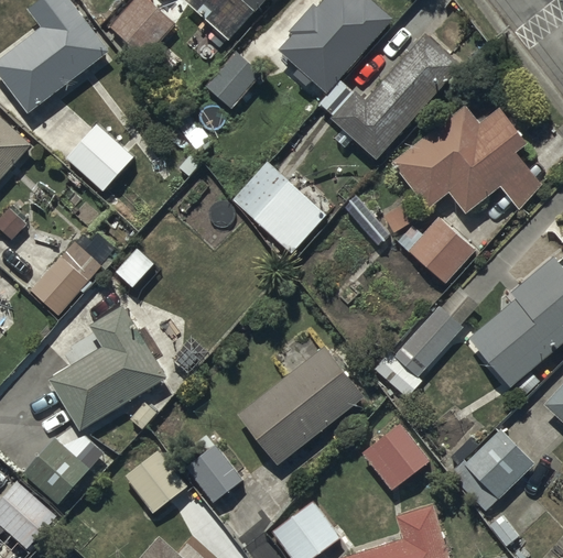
[(108,54),(67,0),(44,0),(29,12),(42,28),(0,59),(0,77),(29,115),(108,54)]
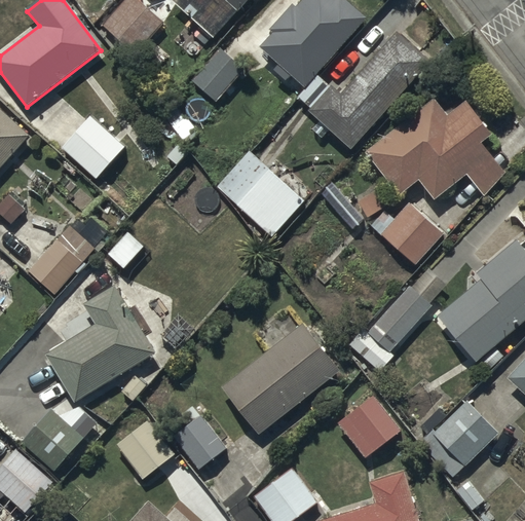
[(136,52),(151,36),(163,22),(139,0),(124,0),(104,24),(136,52)]
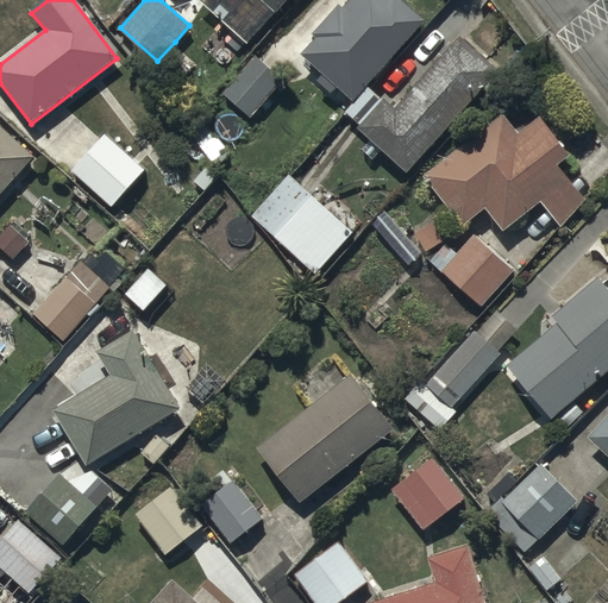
[(259,0),(275,13),(287,0),(259,0)]
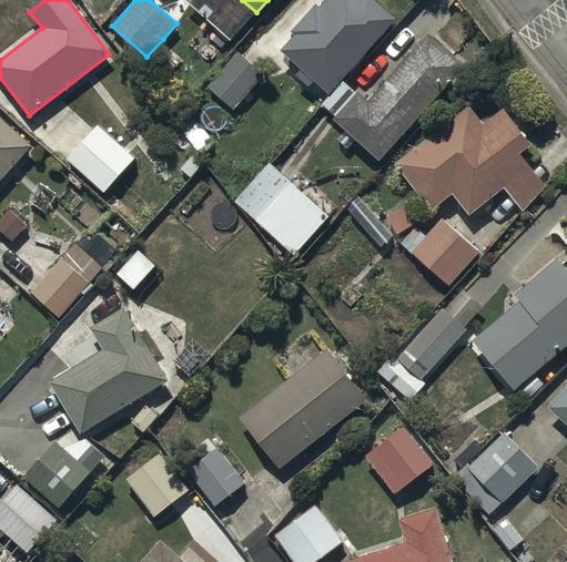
[(313,0),(290,27),(294,30),(282,44),(300,59),(293,68),(311,83),(316,75),(330,89),(396,10),(383,0),(313,0)]
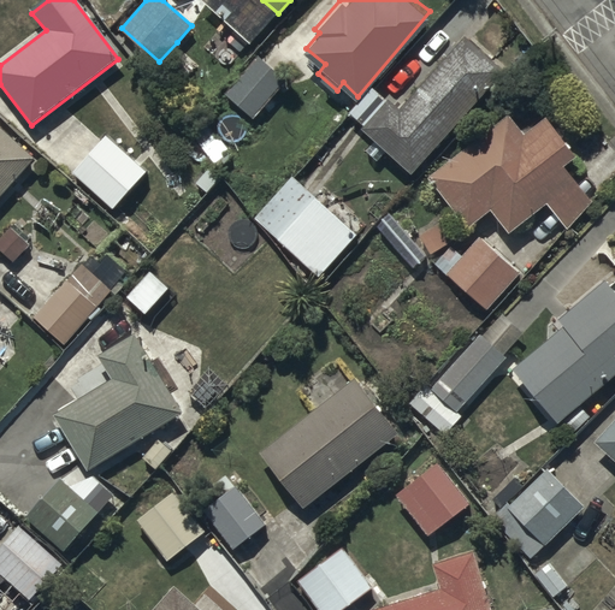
[(409,176),(500,72),(461,40),(397,112),(371,88),(356,105),(348,114),(362,128),(359,132),(409,176)]
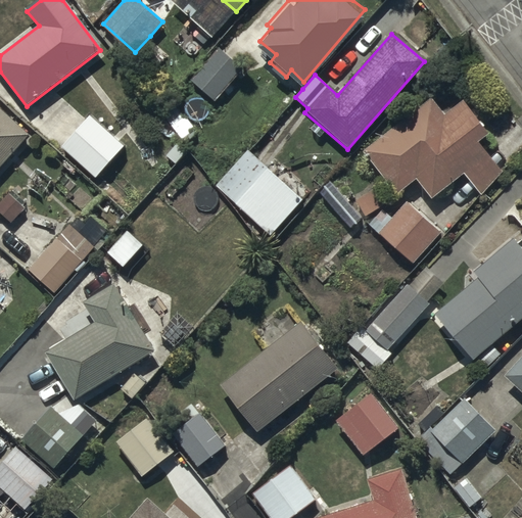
[(152,36),(137,52),(155,69),(171,53),(152,36)]
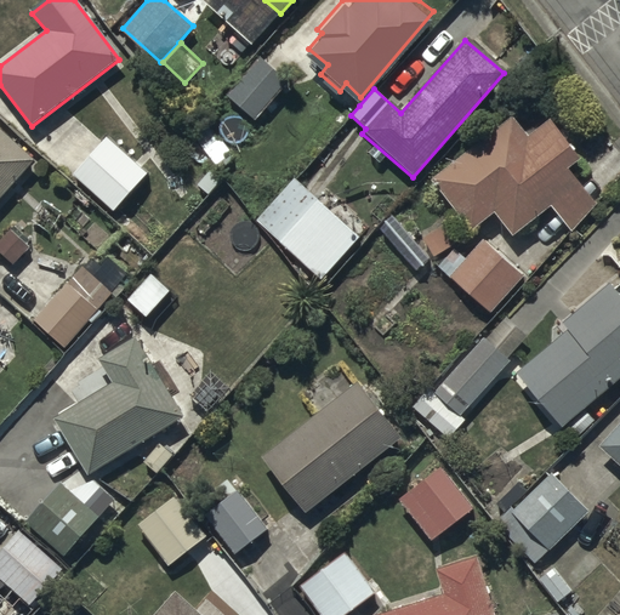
[(286,80),(259,55),(223,95),(252,120),(286,80)]
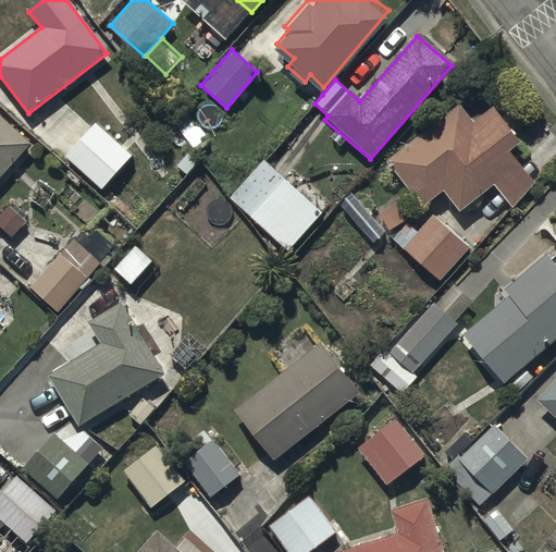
[(458,107),(387,161),(422,209),(441,193),(459,213),(492,184),(511,206),(531,182),(509,154),(520,146),(492,109),(471,124),(458,107)]
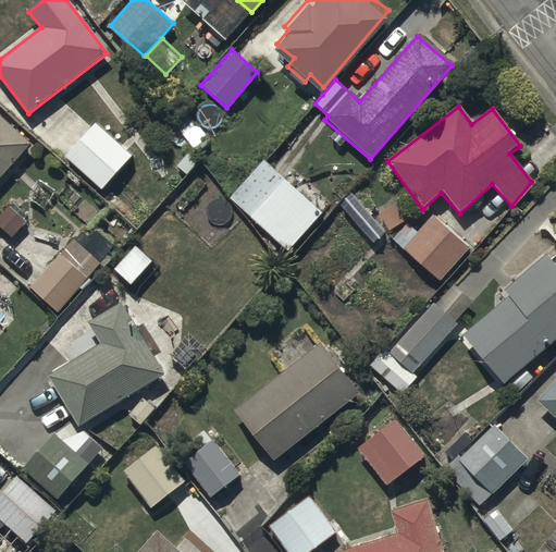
[(0,176),(31,144),(0,114),(0,176)]
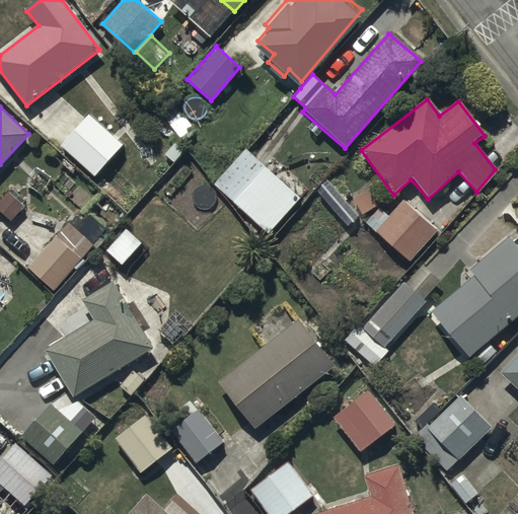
[(88,108),(62,139),(95,169),(124,139),(88,108)]
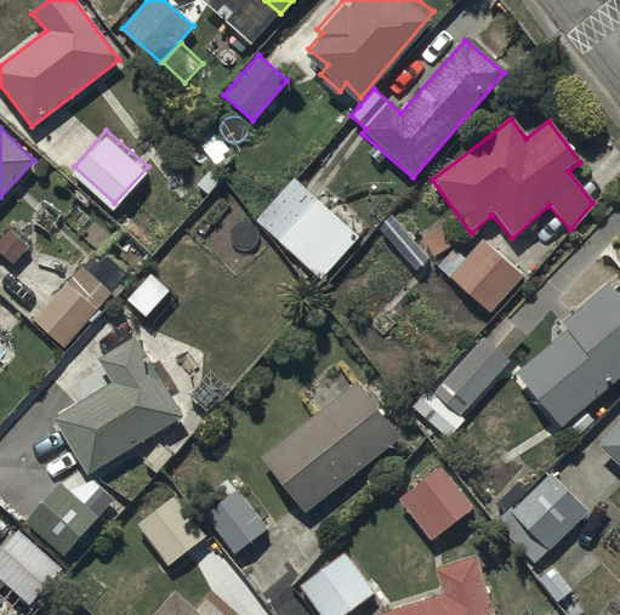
[(357,239),(293,178),(255,220),(319,279),(357,239)]
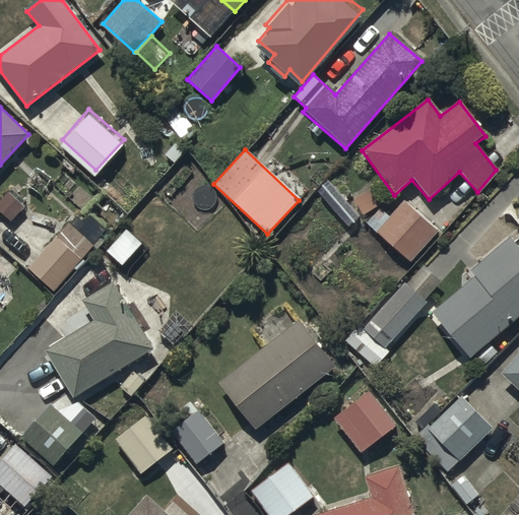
[(329,180),(317,191),(347,226),(360,214),(329,180)]
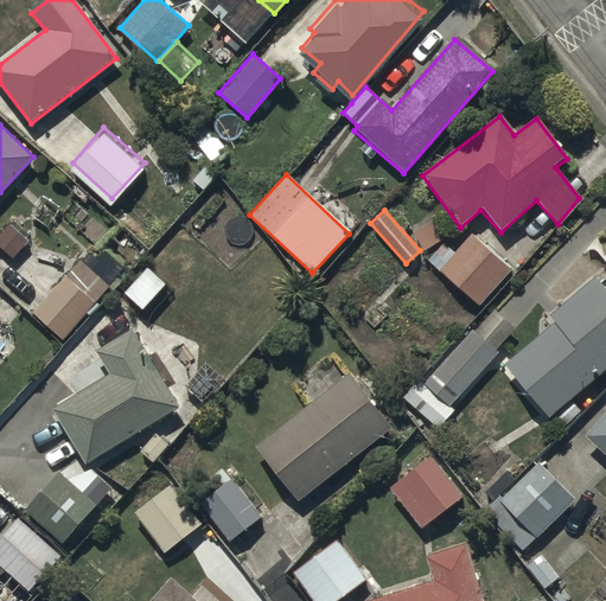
[(438,217),(413,232),(423,250),(448,236),(438,217)]
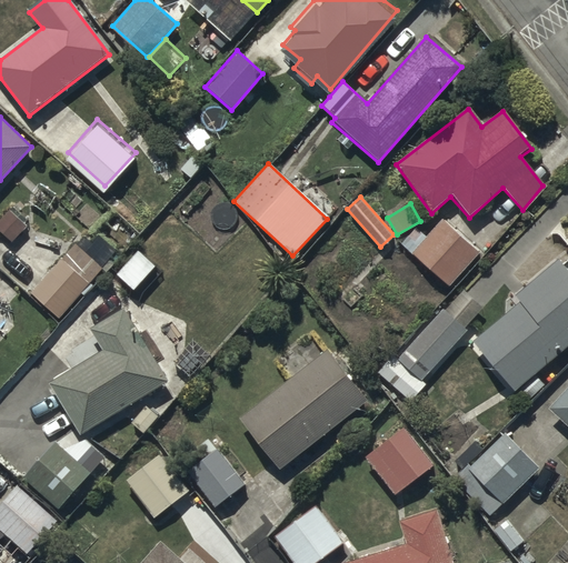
[(416,227),(400,244),(448,285),(477,252),(440,220),(426,237),(416,227)]
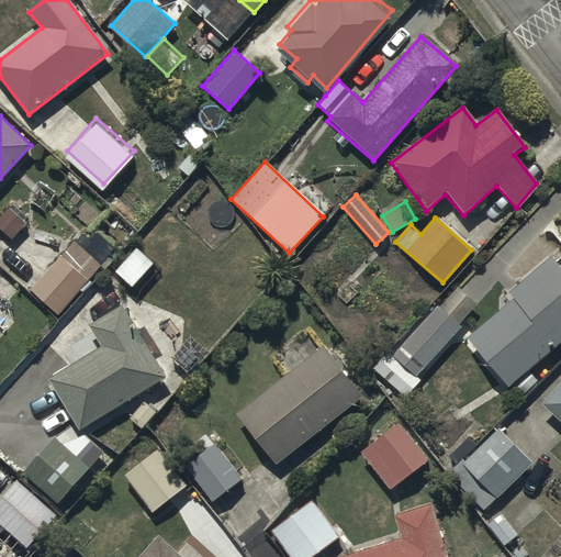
[(74,241),(32,288),(58,313),(80,289),(83,292),(92,282),(89,279),(101,266),(105,269),(114,259),(108,255),(114,247),(101,235),(86,252),(74,241)]
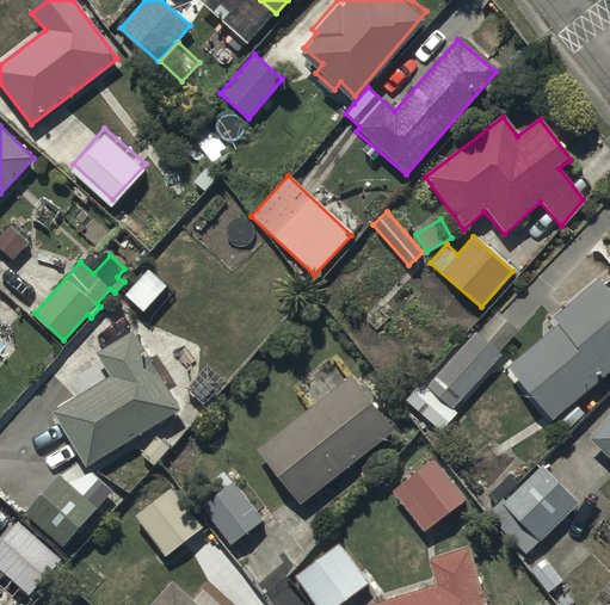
[(609,291),(596,275),(547,314),(556,326),(506,366),(550,421),(559,414),(568,426),(585,413),(574,399),(609,369),(609,291)]
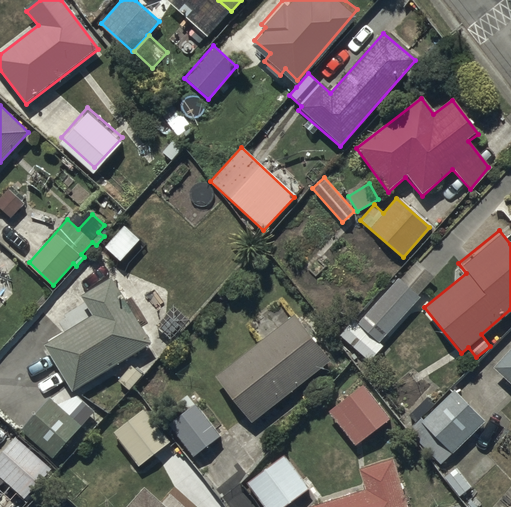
[(378,342),(428,280),(433,275),(416,261),(406,272),(399,267),(392,276),(396,279),(360,323),(350,316),(337,331),(370,358),(381,344),(378,342)]
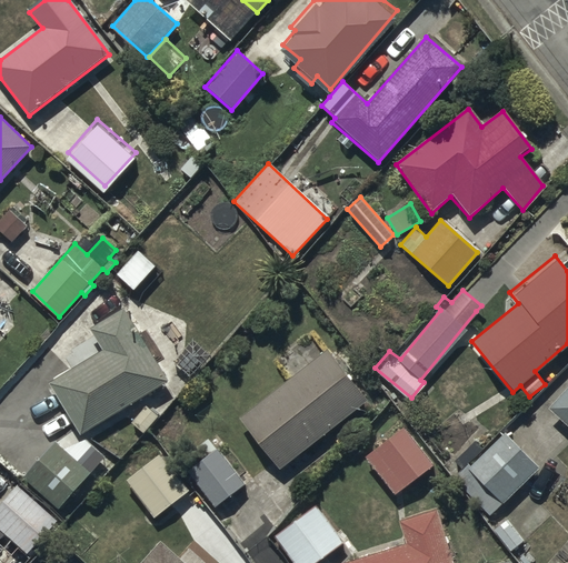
[(51,383),(51,384),(81,435),(169,384),(126,310),(92,330),(105,351),(51,383)]
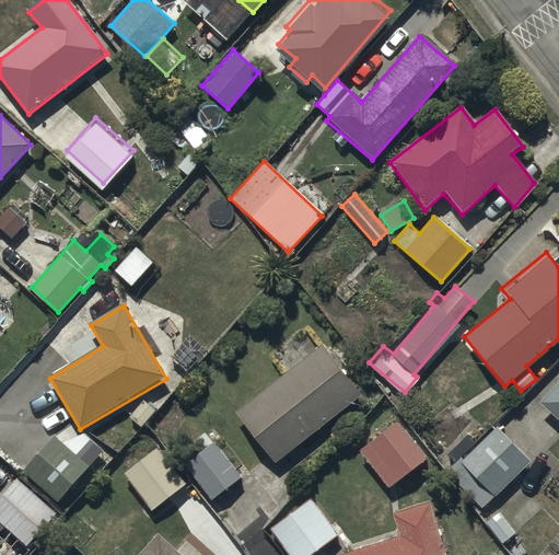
[(321,346),(235,413),(233,414),(272,464),(359,396),(321,346)]
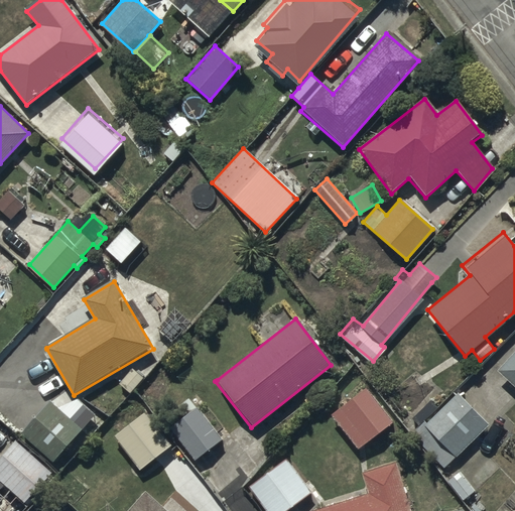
[(514,351),(496,372),(497,373),(514,389),(514,351)]
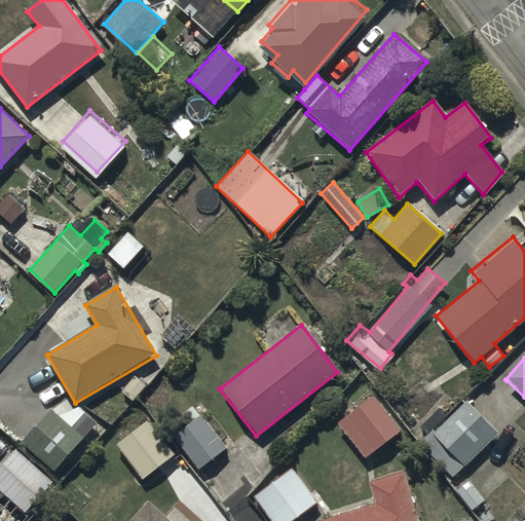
[(373,397),(338,422),(364,458),(400,433),(373,397)]
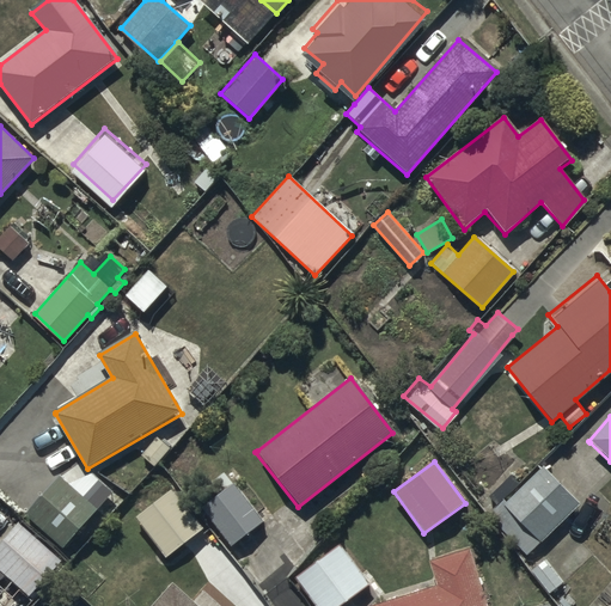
[(525,554),(578,502),(542,466),(506,501),(502,497),(486,513),(525,554)]
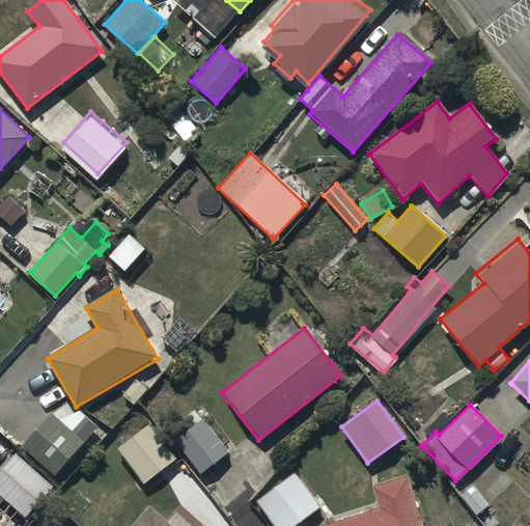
[(54,414),(23,447),(54,477),(86,444),(54,414)]
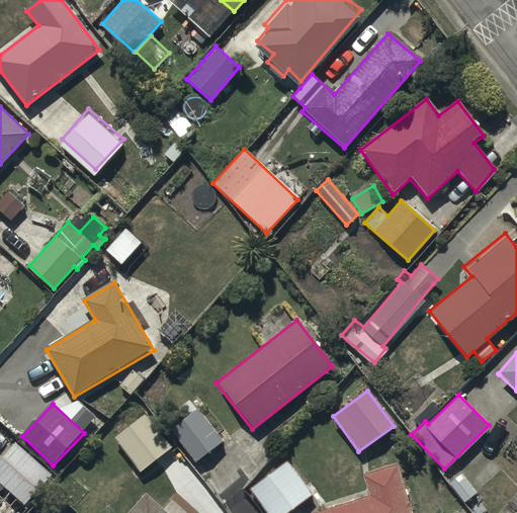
[(124,432),(115,439),(141,473),(173,447),(147,413),(137,421),(127,410),(114,420),(124,432)]
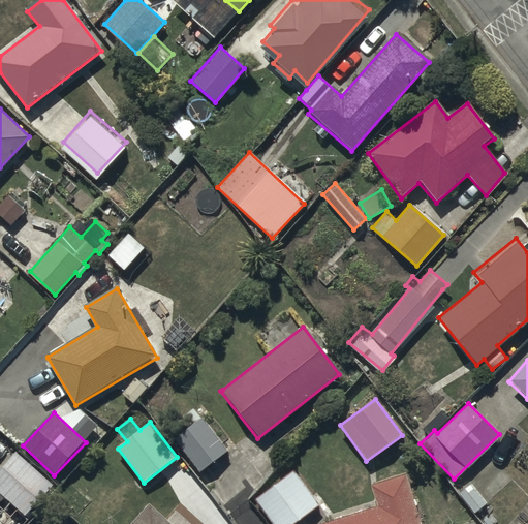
[(202,419),(175,439),(199,471),(226,451),(202,419)]
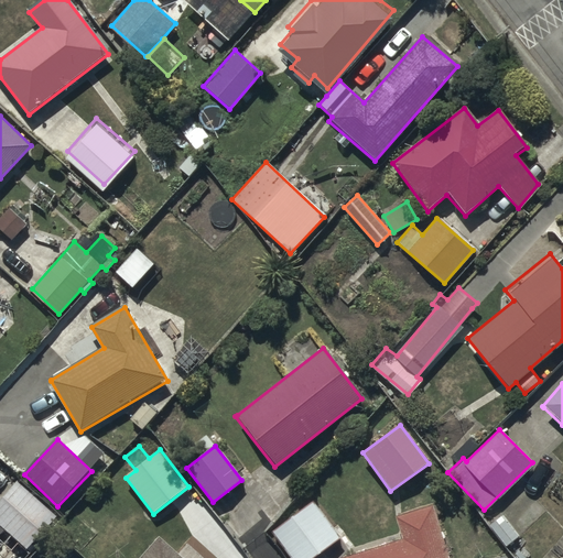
[(15,482),(0,498),(0,528),(23,550),(53,518),(15,482)]
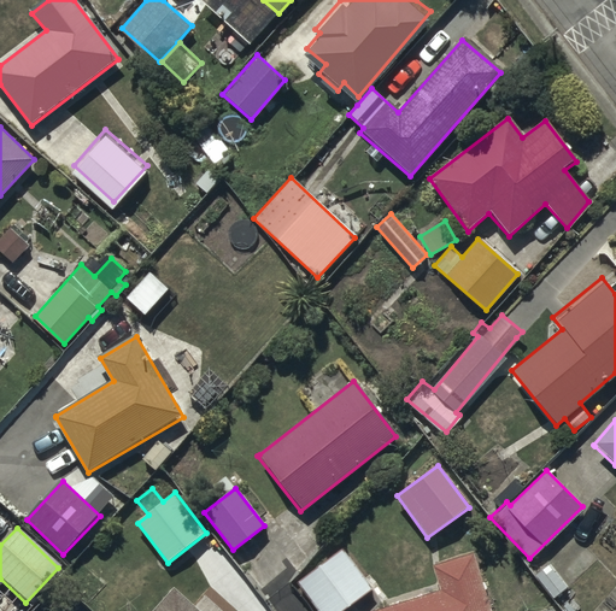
[(342,548),(298,581),(318,610),(340,610),(371,588),(342,548)]
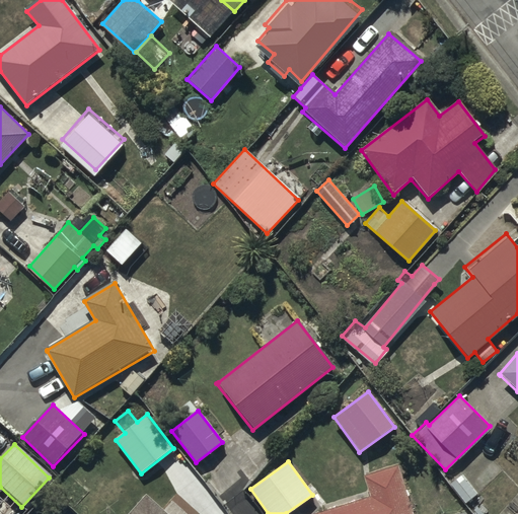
[(371,498),(317,513),(412,513),(396,465),(364,475),(371,498)]
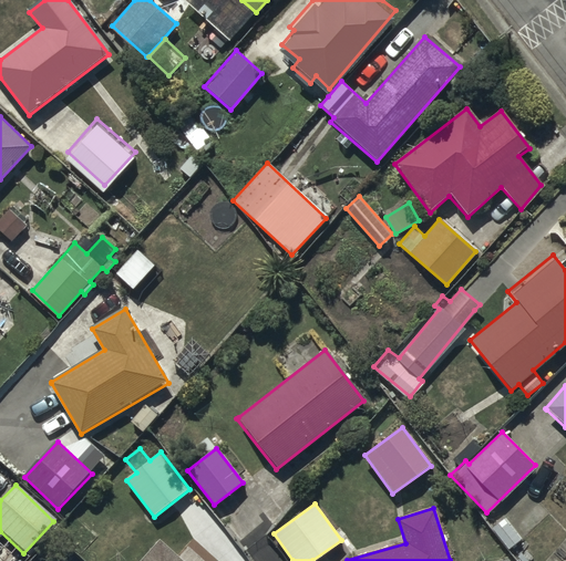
[(505,513),(490,525),(507,548),(523,536),(505,513)]
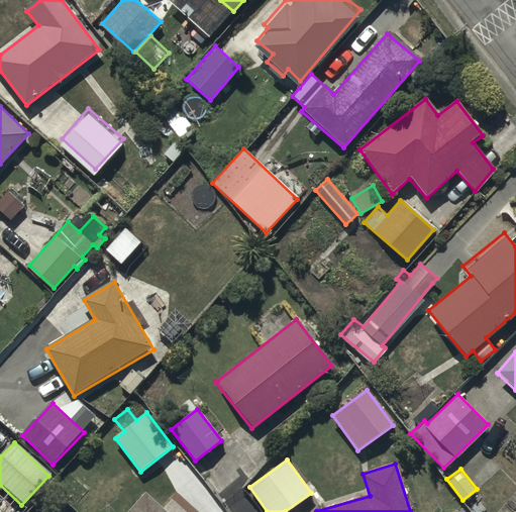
[(143,496),(127,511),(181,511),(169,501),(160,511),(143,496)]
